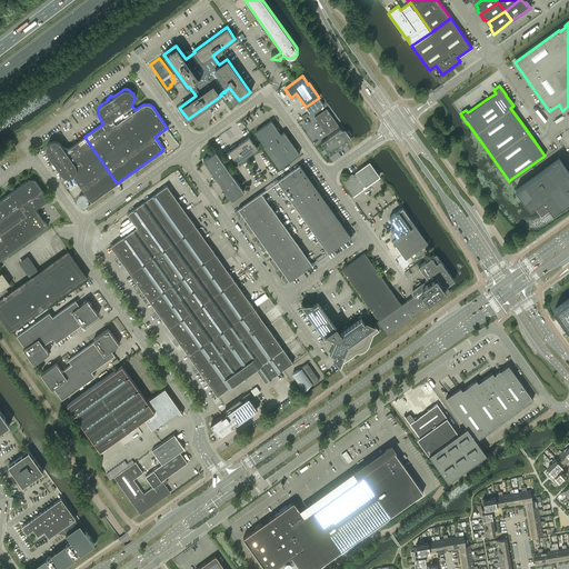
[(320,99),(307,108),(310,113),(323,105),(320,99)]
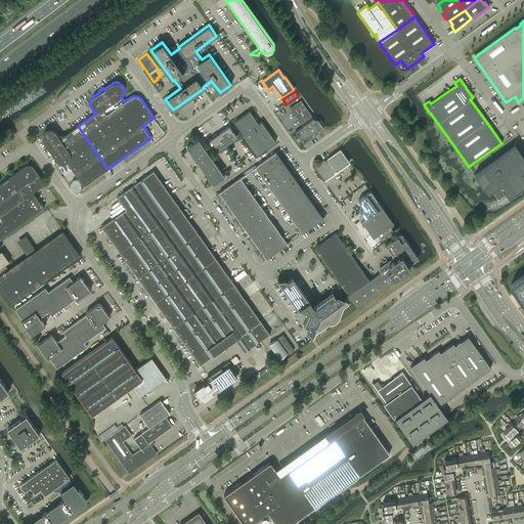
[(295,132),(303,143),(322,130),(321,128),(322,128),(322,126),(321,125),(323,124),(320,120),(318,121),(318,120),(316,119),(315,120),(314,119),(313,119),(300,99),(290,107),(303,127),(295,132)]
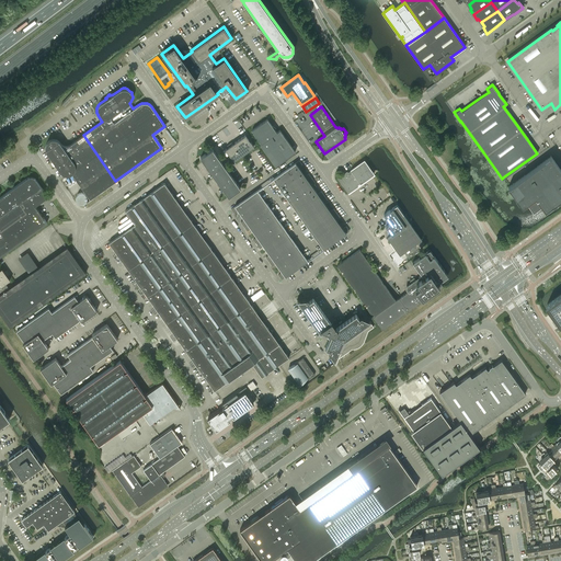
[(260,144),(275,165),(295,151),(279,129),(276,132),(274,128),(273,129),(272,127),(273,127),(267,118),(251,130),(261,144),(260,144)]
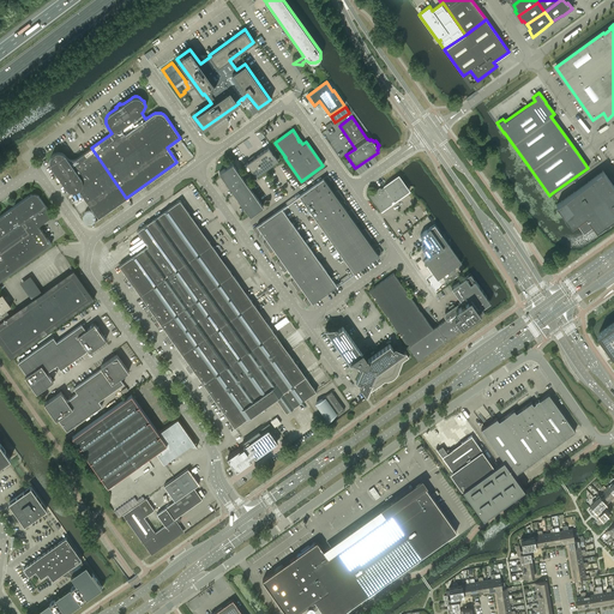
[(98,217),(126,198),(91,148),(71,162),(66,156),(65,155),(64,154),(62,152),(61,152),(60,152),(59,151),(56,152),(54,152),(53,154),(52,155),(50,156),(50,157),(49,158),(49,160),(49,161),(49,163),(50,164),(50,166),(66,187),(67,188),(70,190),(72,191),(73,191),(74,191),(76,191),(78,190),(92,210),(90,211),(89,211),(88,211),(86,211),(85,211),(85,212),(84,214),(84,215),(83,215),(83,216),(83,217),(83,218),(83,220),(84,220),(84,221),(85,221),(85,222),(86,222),(88,223),(89,223),(90,223),(91,223),(91,222),(92,222),(98,217)]
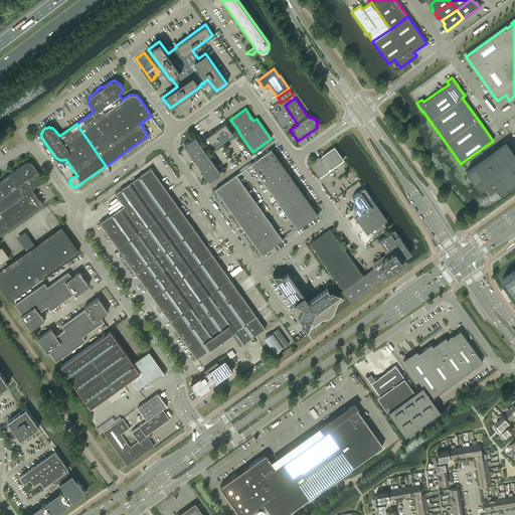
[(211,143),(214,148),(232,135),(225,124),(206,137),(211,143)]
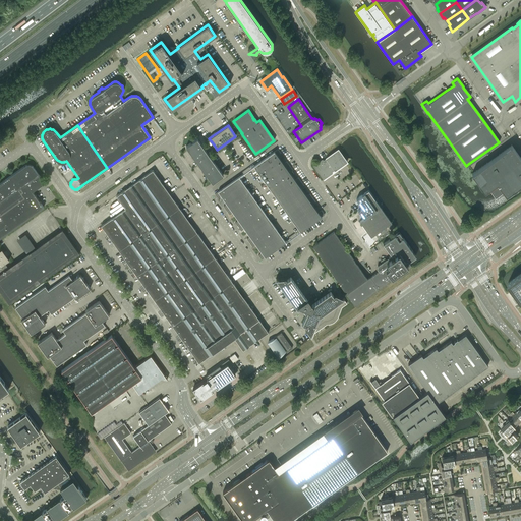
[(223,174),(197,138),(186,146),(212,182),(223,174)]
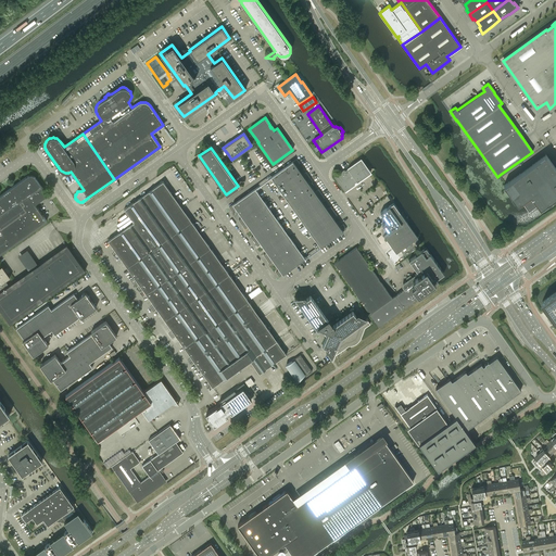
[(540,207),(555,196),(555,168),(546,154),(503,185),(517,204),(522,201),(528,209),(535,203),(540,207)]
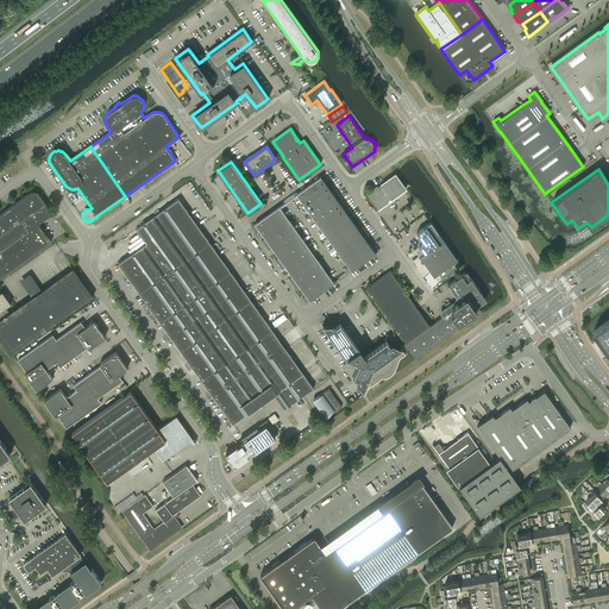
[(296,194),(303,203),(327,187),(324,182),(328,179),(325,174),(296,194)]
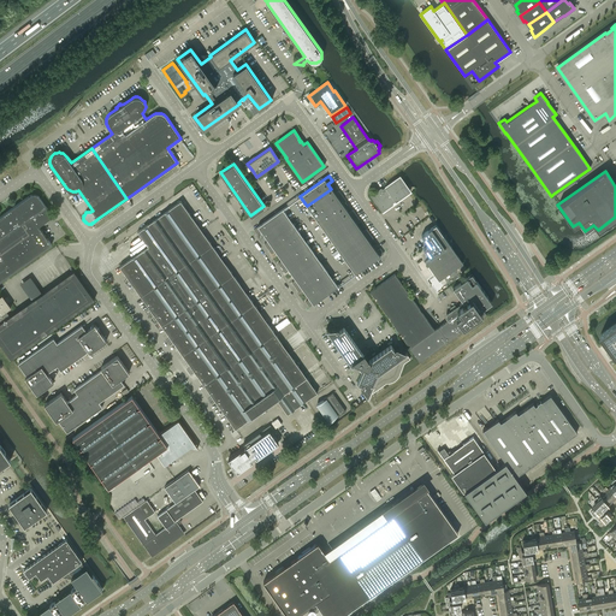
[(409,190),(400,177),(381,189),(380,189),(372,195),(371,196),(381,211),(383,212),(391,206),(392,203),(409,190)]
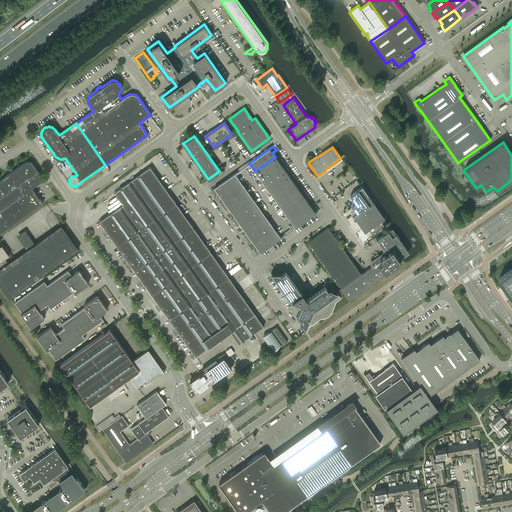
[(275,157),(255,171),(261,179),(284,162),(281,158),(278,160),(275,157)]
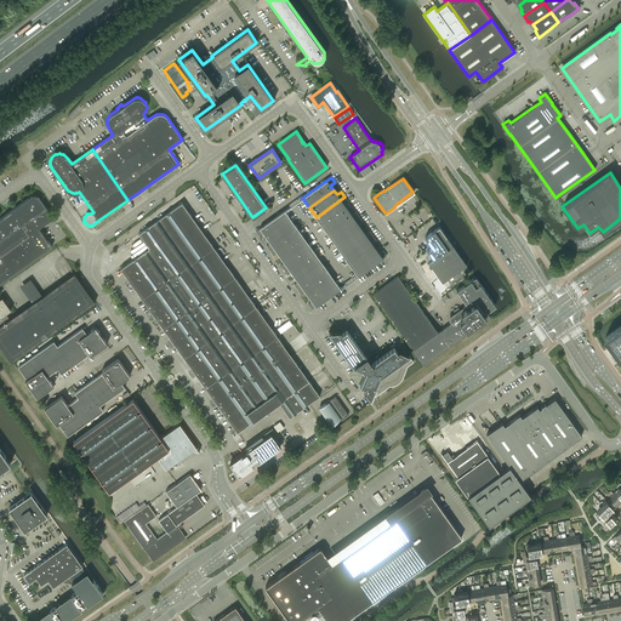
[(0,283),(52,246),(39,229),(40,227),(53,217),(39,198),(38,197),(36,195),(35,195),(34,195),(33,195),(32,195),(30,197),(0,217),(0,283)]
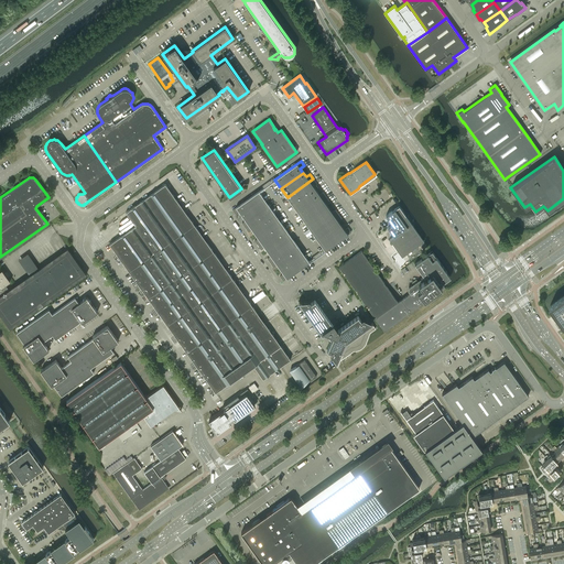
[(313,179),(288,197),(293,206),(316,191),(313,186),(316,183),(313,179)]
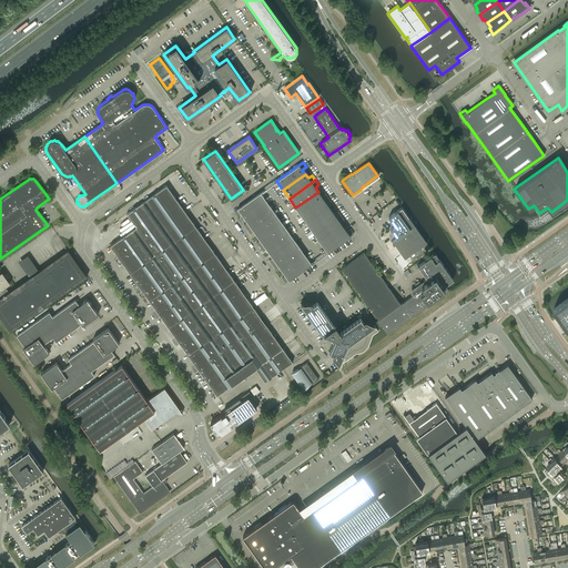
[(163,186),(146,199),(156,213),(176,199),(174,196),(175,196),(174,195),(169,188),(166,184),(163,186)]
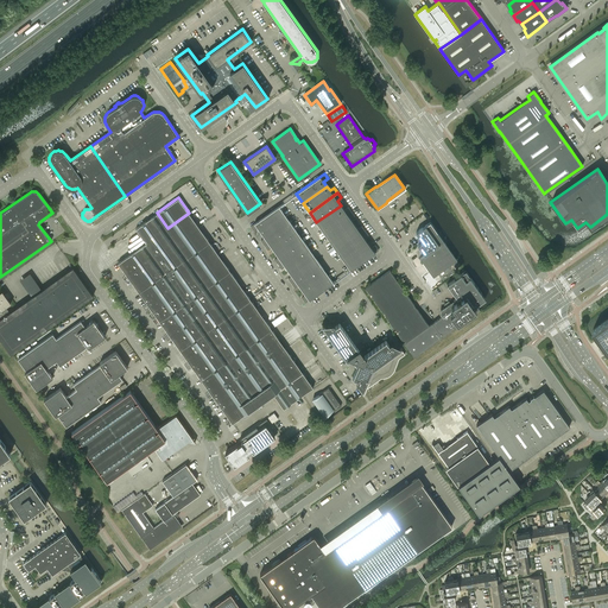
[(261,233),(285,215),(278,206),(251,226),(254,230),(258,228),(261,233)]
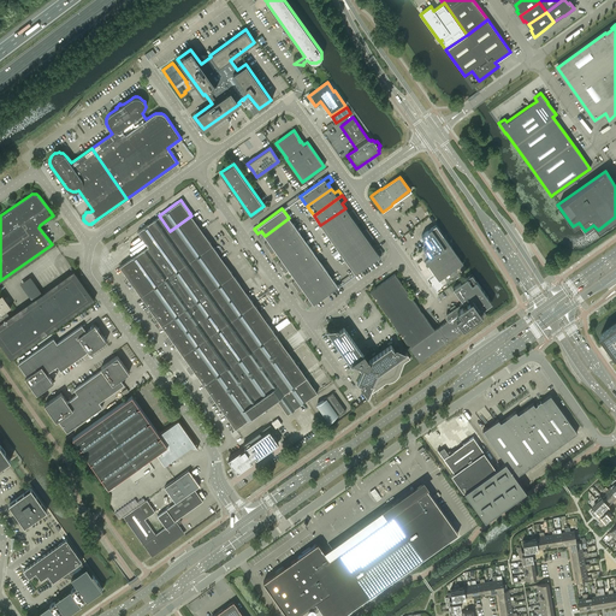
[(345,208),(320,225),(327,235),(356,214),(353,209),(349,212),(345,208)]
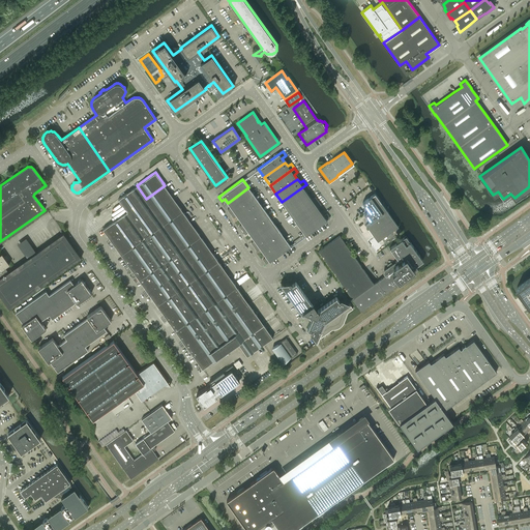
[(306,184),(282,202),(288,210),(308,196),(305,192),(310,188),(306,184)]
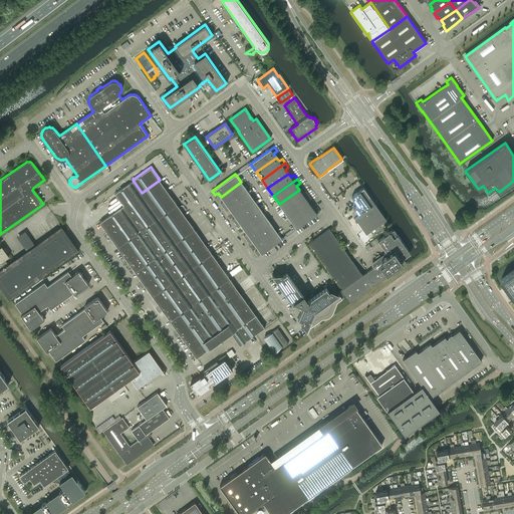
[(123,205),(130,201),(142,193),(133,180),(116,191),(114,193),(123,205)]
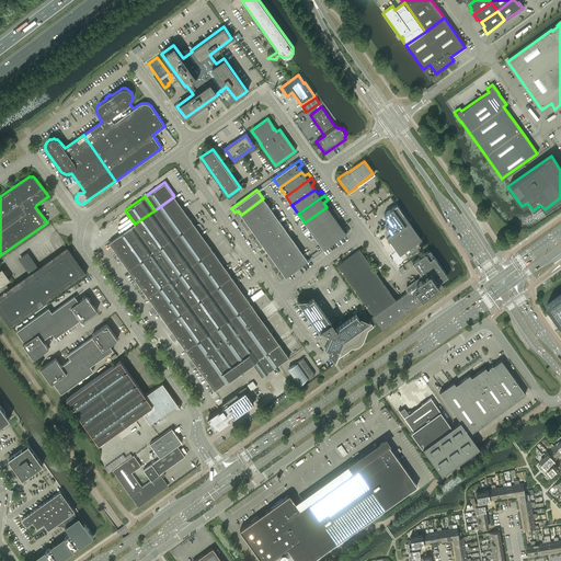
[(155,210),(141,219),(151,232),(183,209),(176,199),(175,198),(174,196),(155,210)]
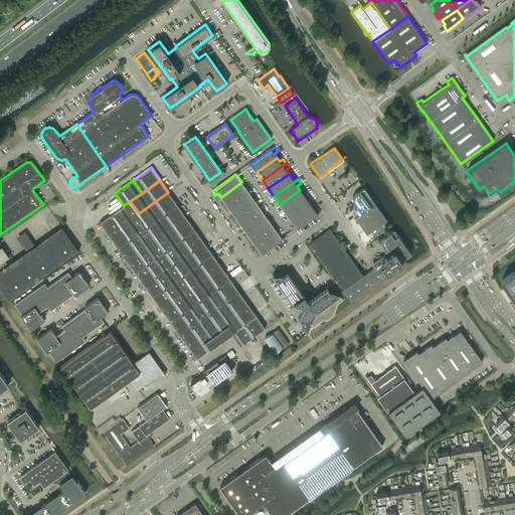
[(241,182),(221,197),(224,201),(220,203),(223,207),(247,190),(241,182)]
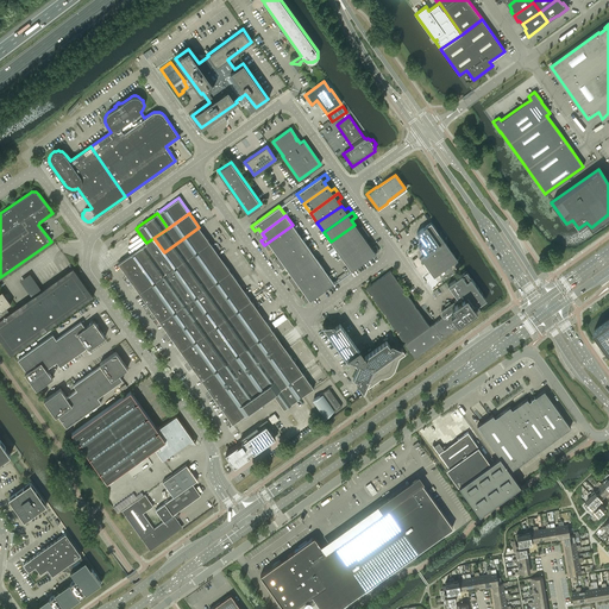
[(420,258),(434,276),(457,259),(431,223),(416,232),(424,242),(419,245),(425,255),(420,258)]
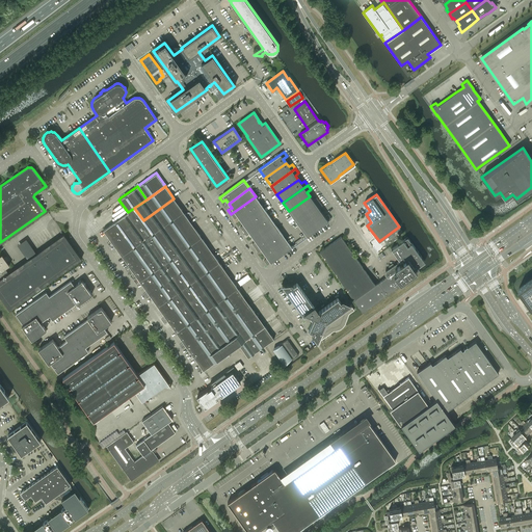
[(256,196),(231,214),(234,218),(238,216),(240,220),(262,205),(256,196)]
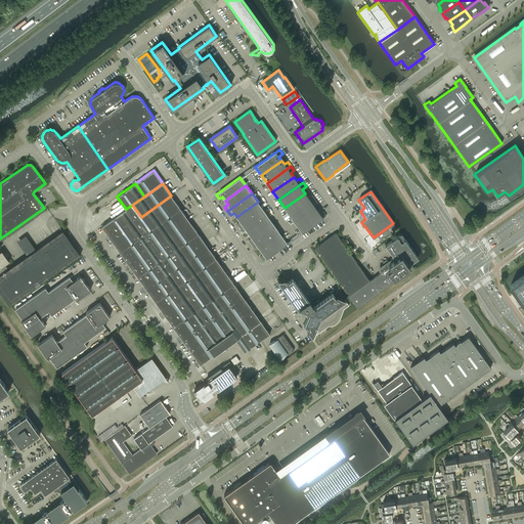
[(305,193),(285,208),(290,216),(314,199),(311,194),(308,197),(305,193)]
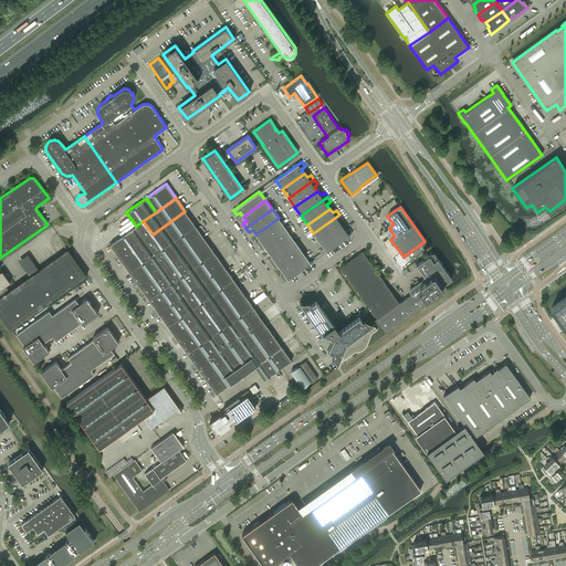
[(185,211),(153,234),(161,249),(195,224),(194,223),(192,222),(185,211)]
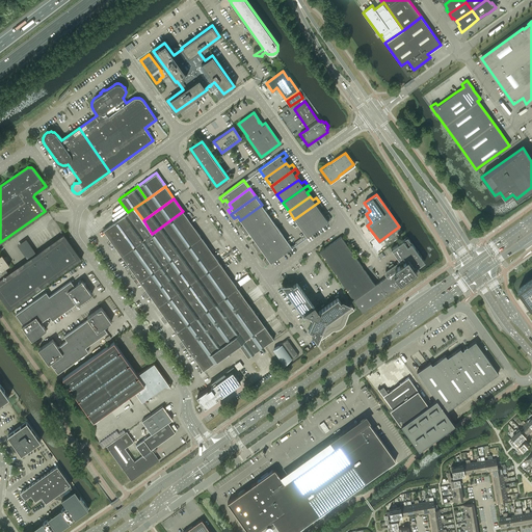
[(319,202),(294,219),(300,228),(322,212),(319,209),(322,206),(319,202)]
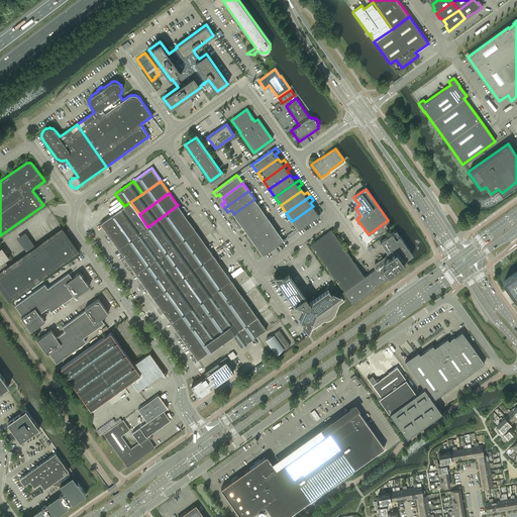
[(254,199),(233,214),(236,218),(233,220),(236,224),(260,208),(254,199)]
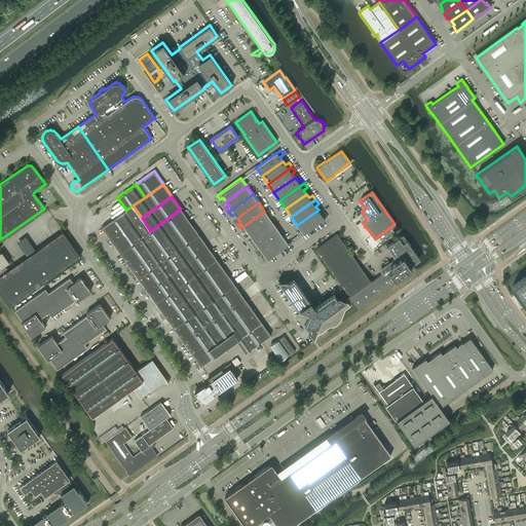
[(110,238),(111,240),(142,218),(133,205),(126,210),(104,226),(104,225),(102,227),(104,230),(104,229),(109,237),(110,238)]
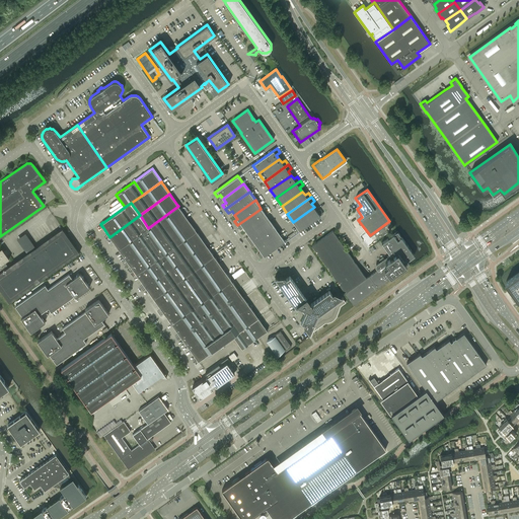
[(178,206),(148,228),(157,240),(188,219),(180,209),(179,208),(178,206)]
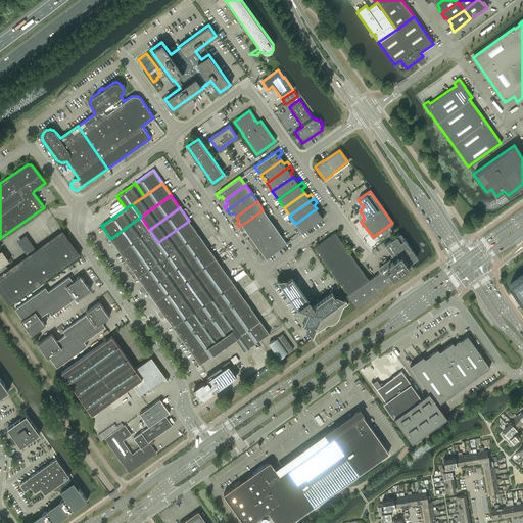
[(317,208),(295,224),(301,232),(326,215),(323,210),(319,212),(317,208)]
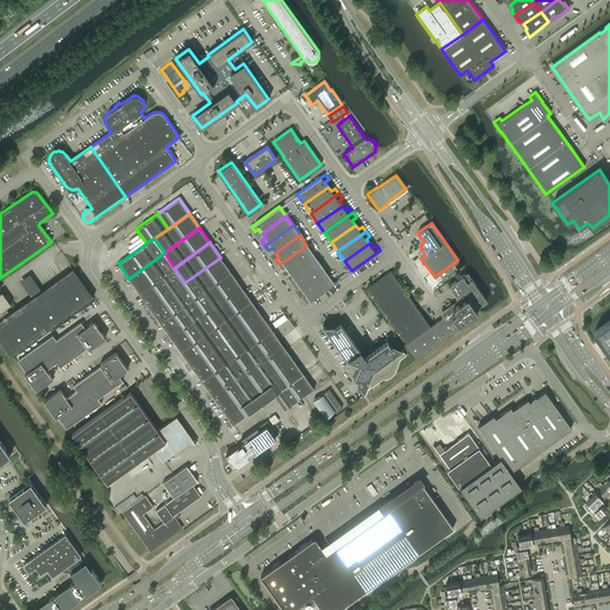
[(306,246),(279,265),(282,269),(286,267),(290,272),(313,255),(306,246)]
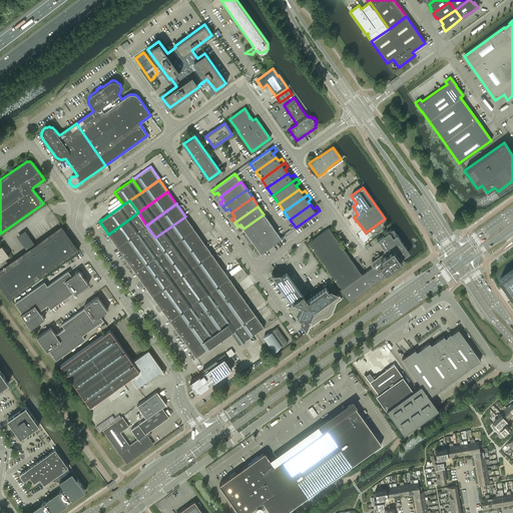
[(125,259),(155,237),(146,225),(138,212),(108,234),(109,235),(110,236),(123,255),(124,258),(124,257),(125,259)]
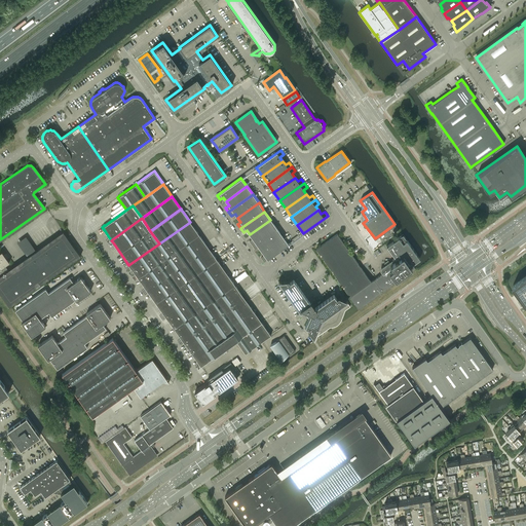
[(270,220),(250,234),(253,238),(249,240),(252,245),(276,228),(270,220)]
